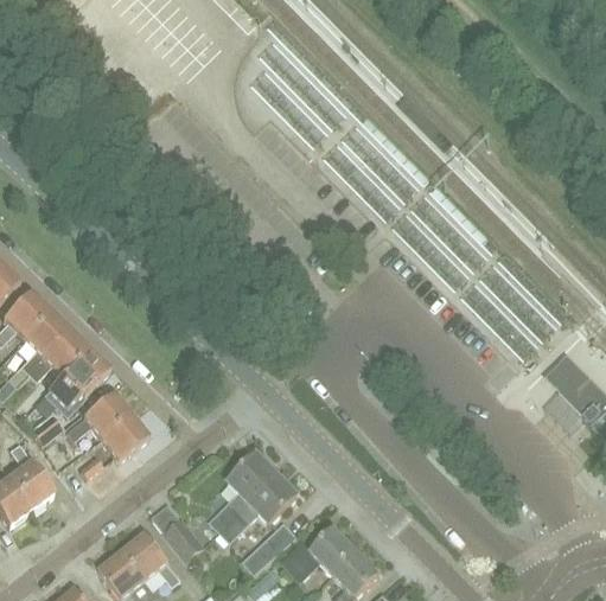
[(0,304),(21,282),(1,263),(0,263),(0,304)]
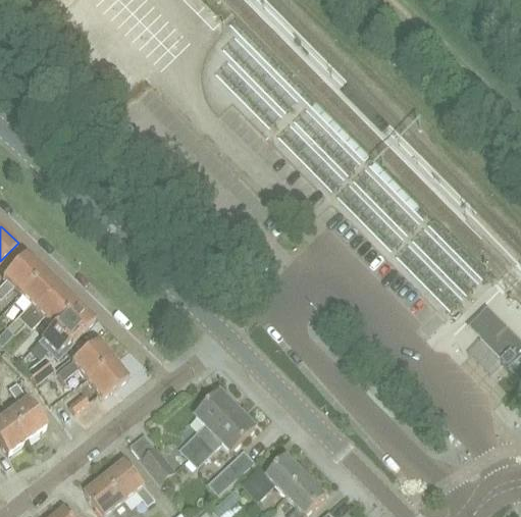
[(20,293),(44,268),(27,252),(3,276),(6,278),(0,285),(0,298),(1,299),(13,286),(20,293)]
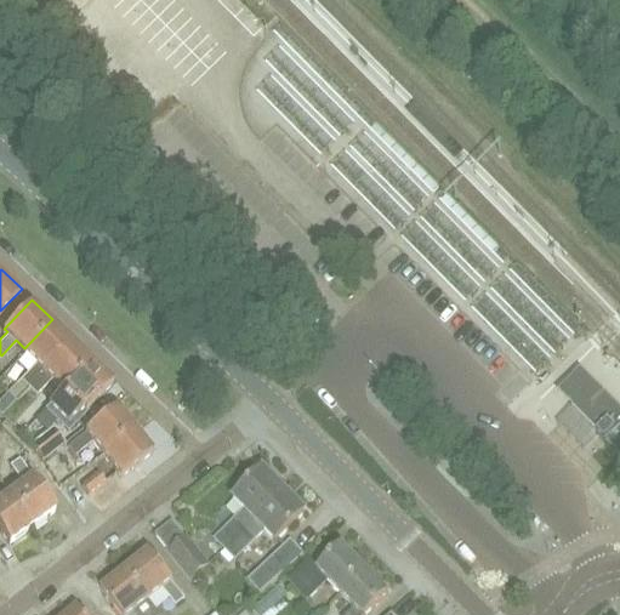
[(17,397),(73,339),(52,319),(24,348),(37,360),(9,389),(17,397)]
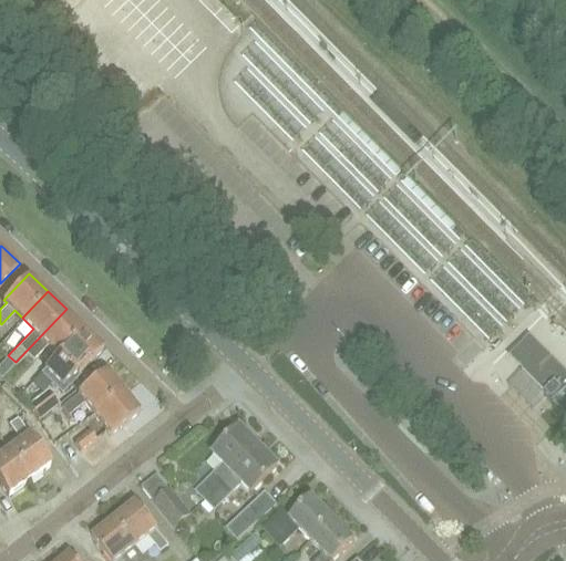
[(59,353),(84,328),(67,309),(16,362),(2,376),(11,384),(37,357),(34,356),(48,342),(59,353)]
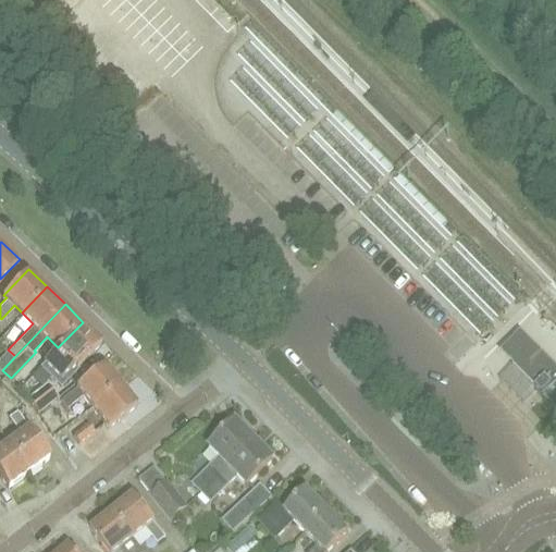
[(77,366),(102,341),(83,322),(58,347),(54,352),(44,363),(61,379),(75,364),(77,366)]
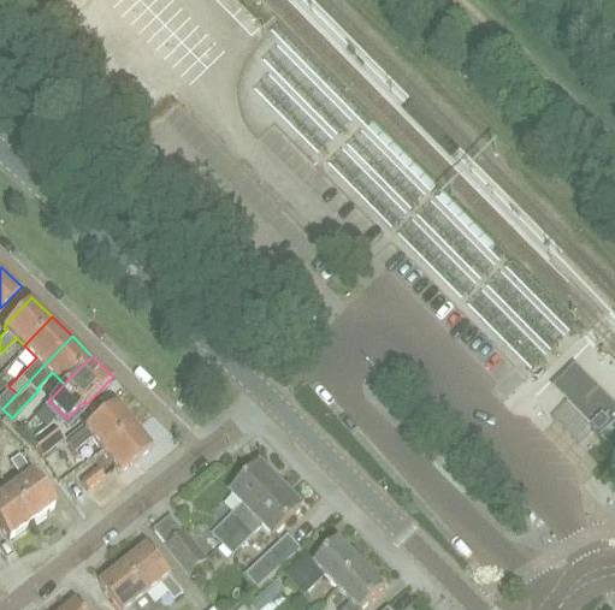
[(572,396),(568,400),(593,425),(593,426),(601,434),(605,430),(614,439),(614,400),(592,377),(587,380),(572,396)]
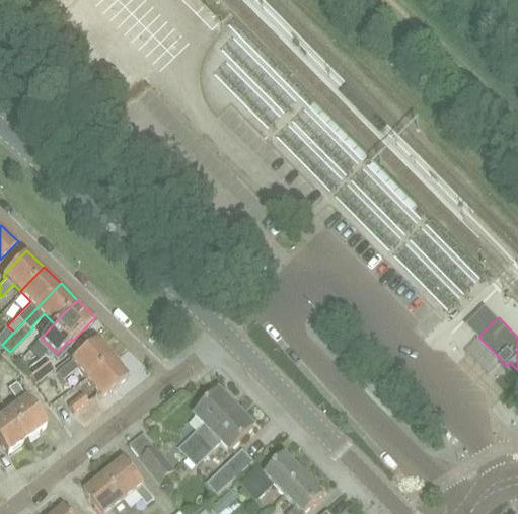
[(87,376),(114,356),(98,337),(72,358),(58,369),(64,377),(78,366),(87,376)]
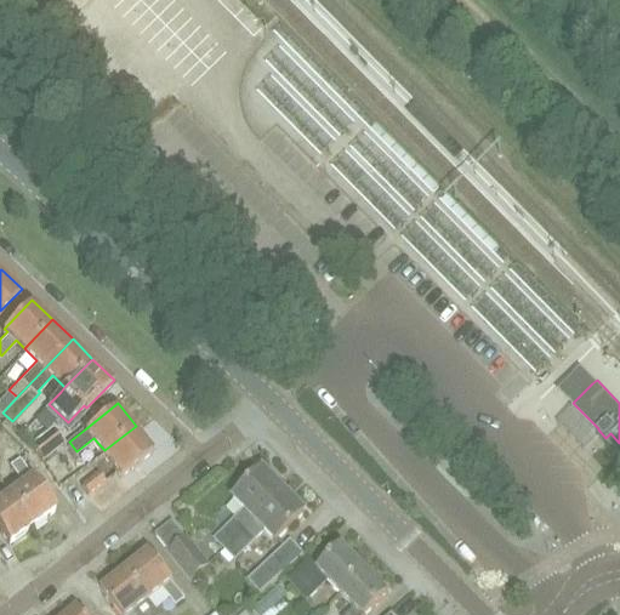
[(52,423),(30,442),(43,457),(66,439),(52,423)]
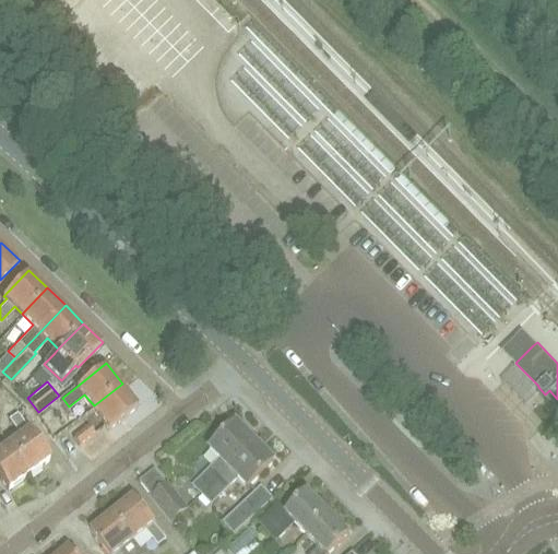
[(139,404),(122,384),(94,405),(109,426),(139,404)]
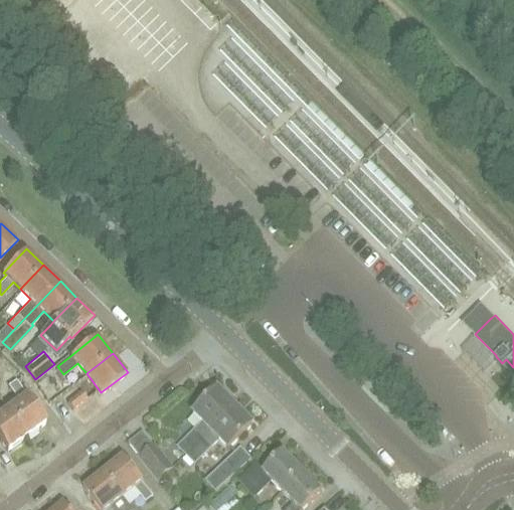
[(46,419),(27,391),(17,376),(8,382),(19,397),(8,405),(27,433),(46,419)]
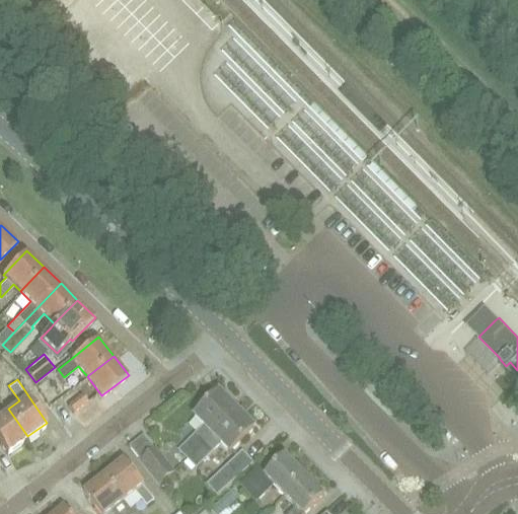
[(189,455),(237,407),(230,399),(233,396),(224,387),(221,390),(220,388),(196,413),(205,422),(188,438),(196,446),(188,454),(189,455)]
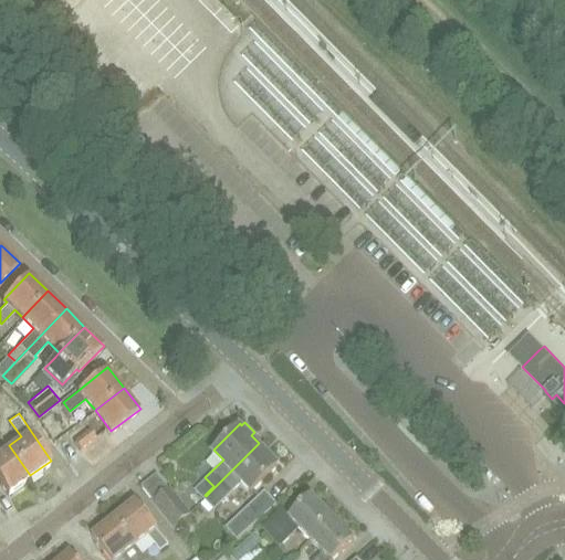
[(70,429),(58,437),(73,457),(83,448),(82,446),(98,434),(91,425),(75,437),(70,429)]
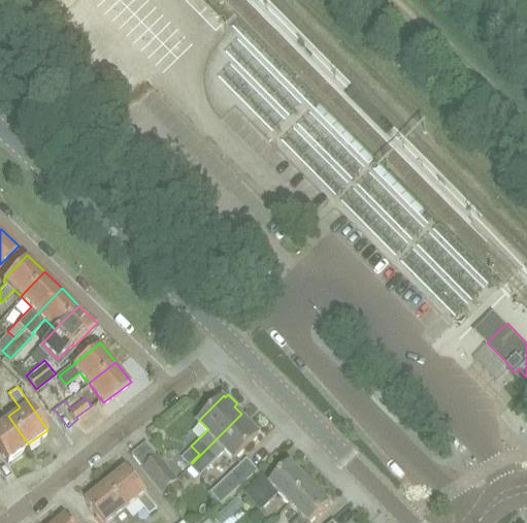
[(260,432),(258,431),(261,428),(252,419),(249,421),(241,414),(192,463),(200,471),(226,447),(235,457),(260,432)]
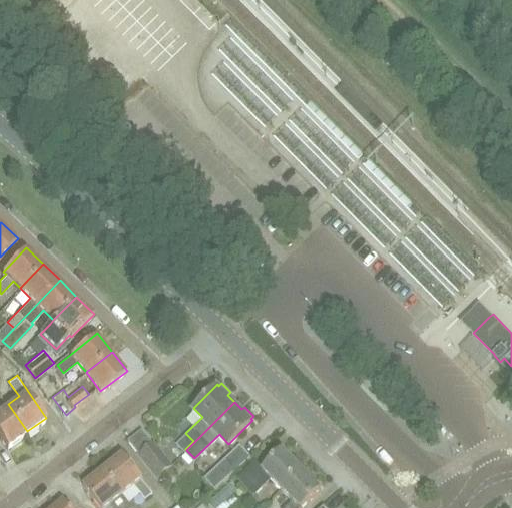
[(27,431),(8,404),(0,409),(0,434),(7,445),(27,431)]
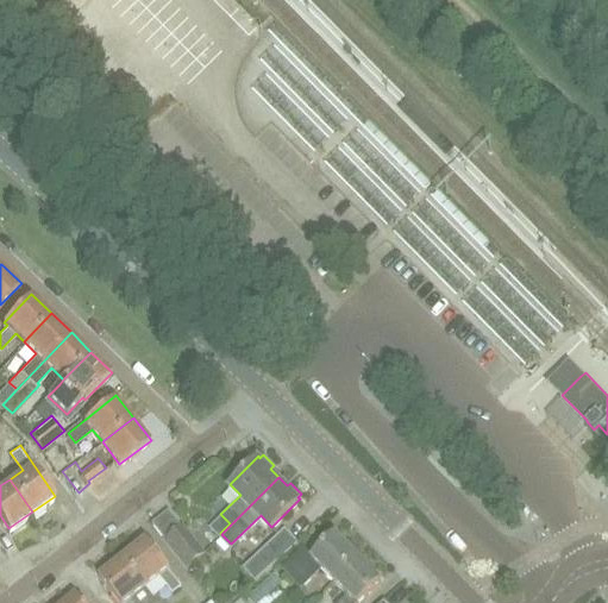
[(182,523),(165,536),(188,566),(206,553),(182,523)]
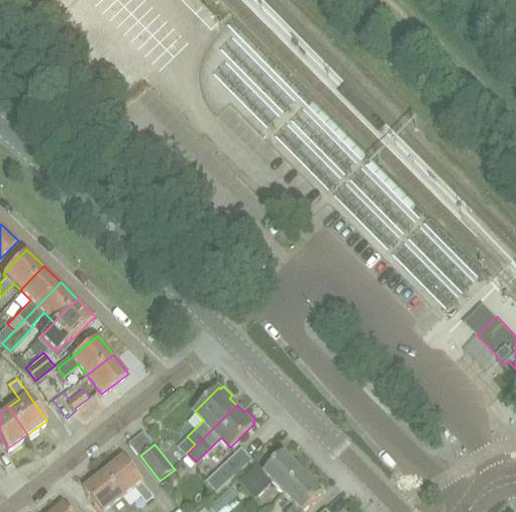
[(242,446),(219,469),(207,481),(217,492),(230,481),(253,458),(242,446)]
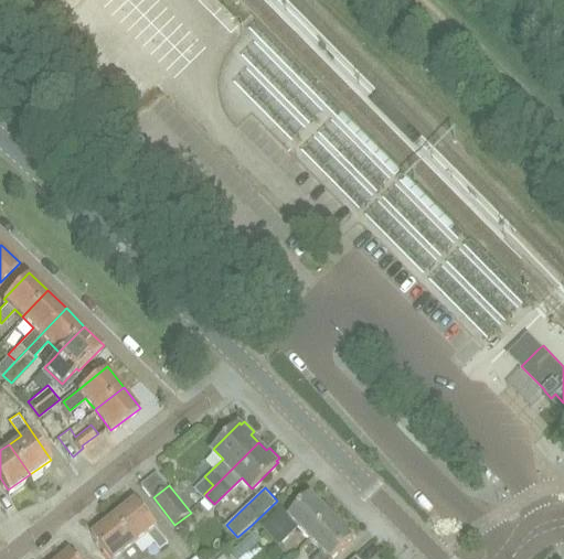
[(310,537),(333,514),(312,493),(290,514),(283,505),(264,523),(280,540),(298,524),(310,537)]
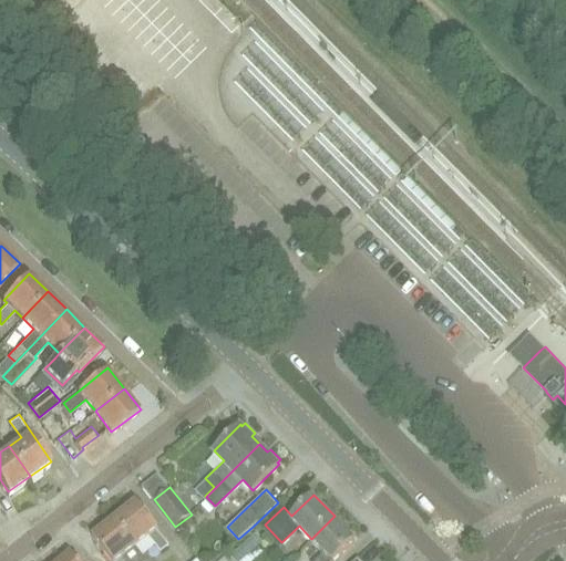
[(137,500),(115,517),(136,544),(150,533),(162,548),(170,541),(158,527),(137,500)]
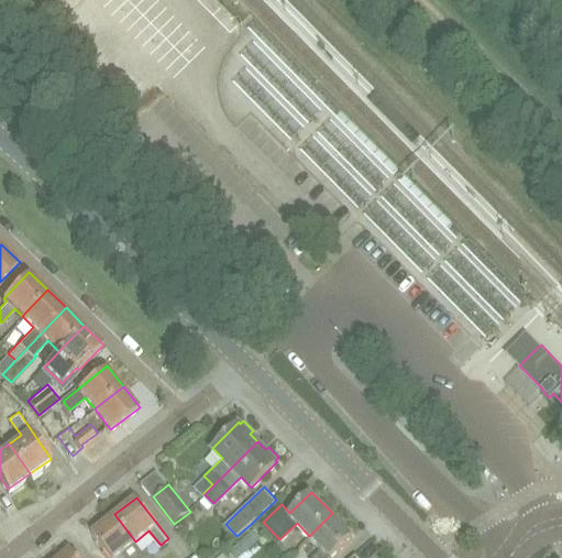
[(352,534),(332,513),(309,536),(320,547),(310,557),(327,557),(329,556),(330,556),(352,534)]
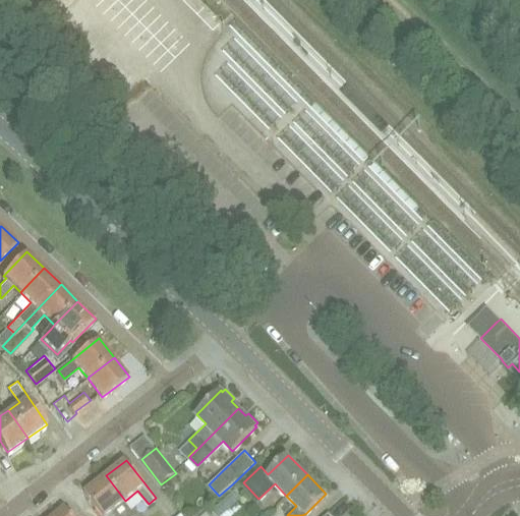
[(125,501),(106,475),(85,492),(105,515),(106,515),(119,515),(114,510),(125,501)]
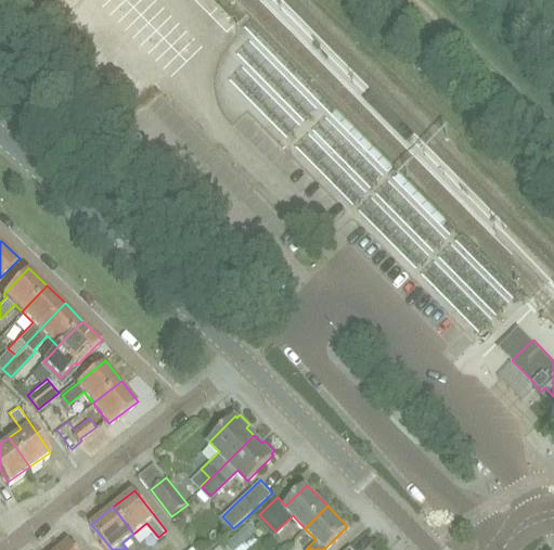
[(231,549),(244,549),(261,535),(249,521),(226,542),(231,549)]
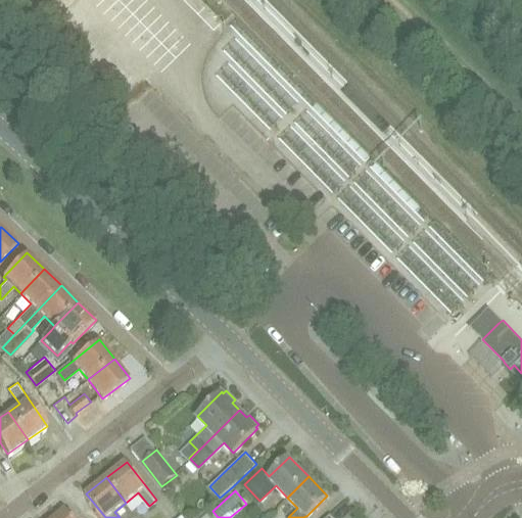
[(73,517),(65,509),(54,517),(73,517)]
